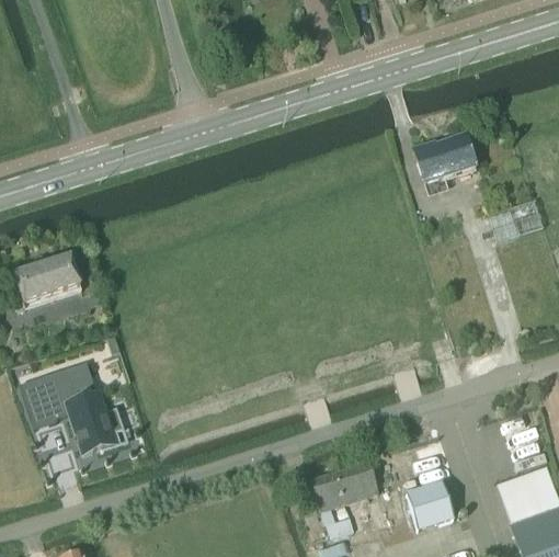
[(465,134),(413,150),(424,182),(475,166),(465,134)]
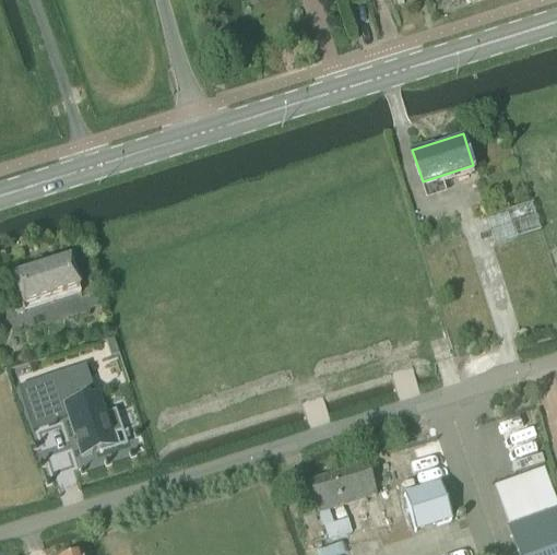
[(533,200),(487,214),(496,243),(542,227),(533,200)]
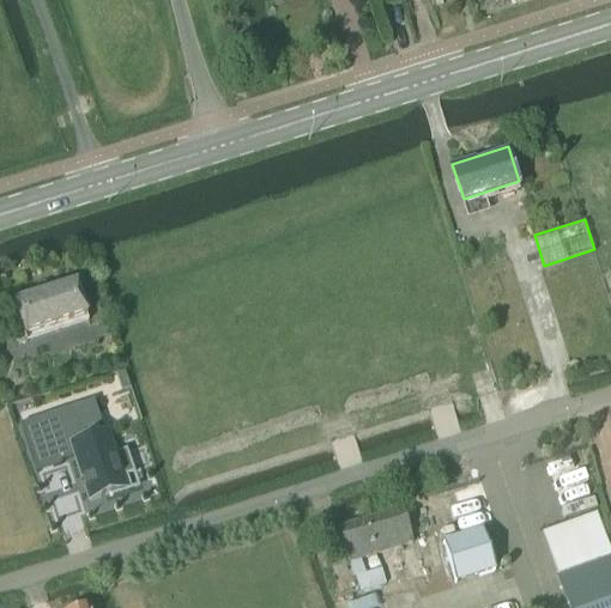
[(78,280),(16,299),(25,332),(88,312),(78,280)]
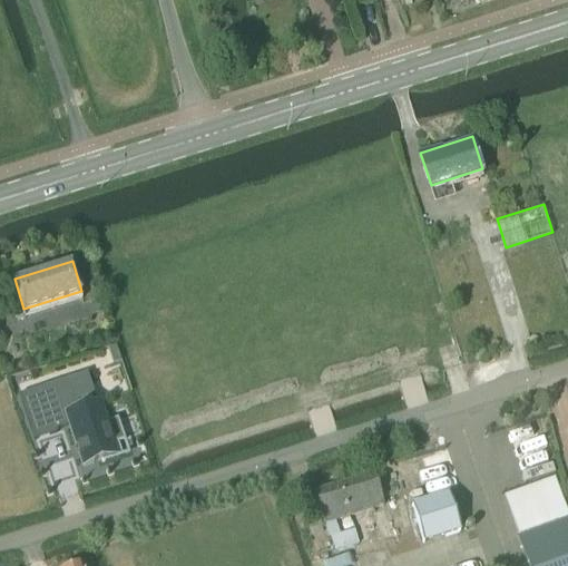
[(115,359),(121,355),(116,341),(109,343),(115,359)]
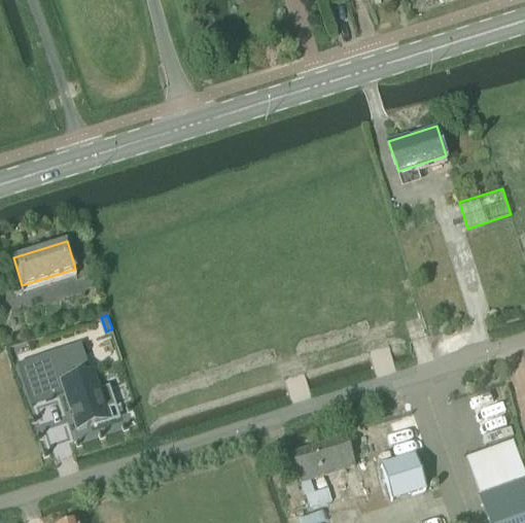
[(61,348),(19,361),(33,404),(55,396),(54,393),(66,389),(79,427),(95,422),(96,424),(114,418),(110,406),(116,404),(110,384),(99,387),(93,369),(92,370),(70,377),(61,348)]
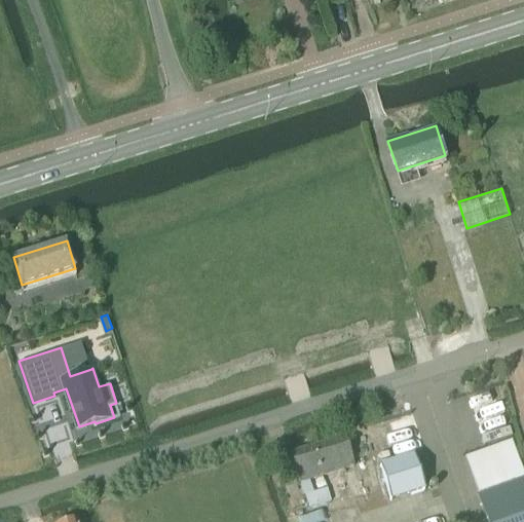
[(323,474),(356,463),(345,434),(313,444),(323,474)]
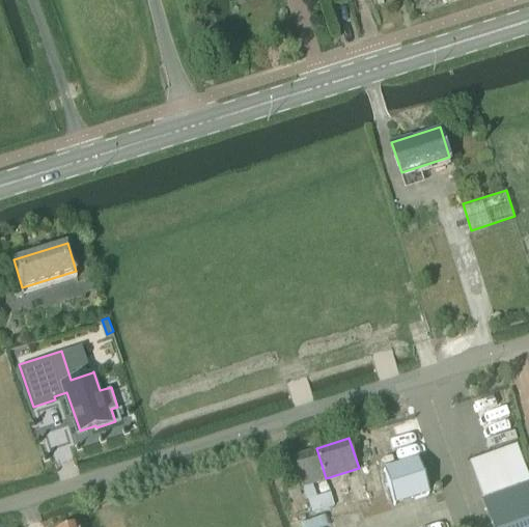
[(493,450),(470,459),(484,496),(482,497),(493,526),(528,526),(528,471),(518,441),(502,447),(493,450)]
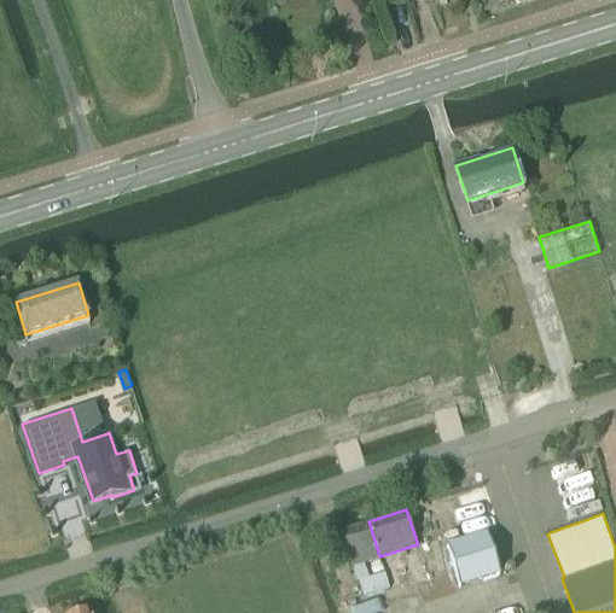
[(343,529),(354,564),(379,556),(368,521),(343,529)]
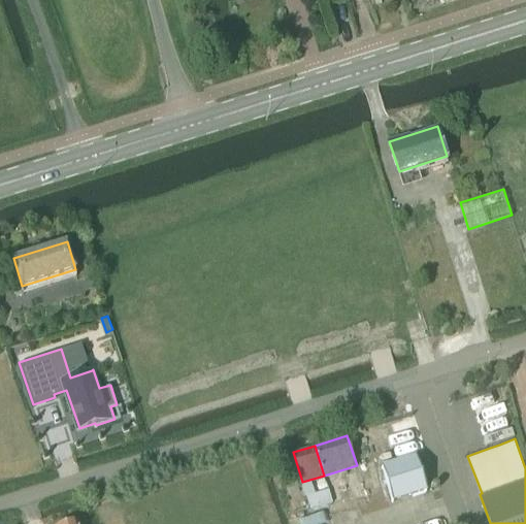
[(417,454),(382,464),(393,498),(427,488),(417,454)]
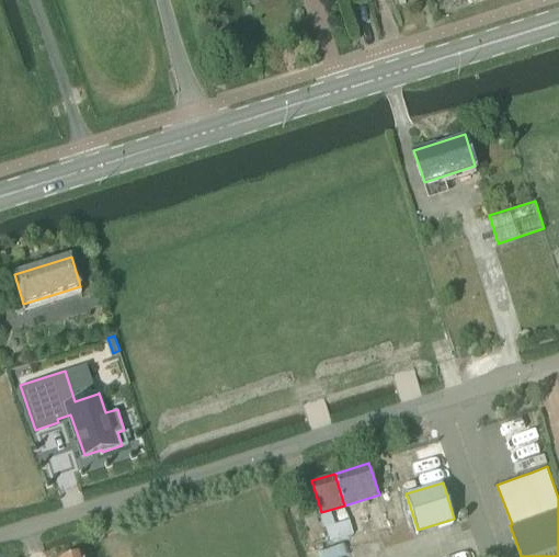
[(349,518),(338,521),(342,534),(353,531),(349,518)]
